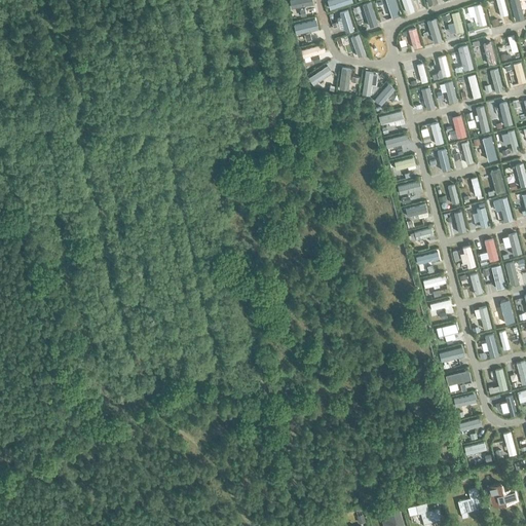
[(290,0),(292,8),(313,4),(311,0),(290,0)]
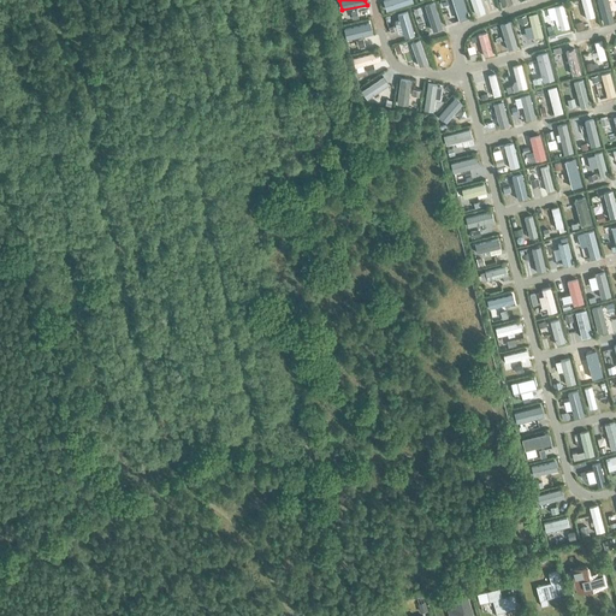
[(388,11),(412,3),(410,0),(390,0),(385,3),(388,11)]
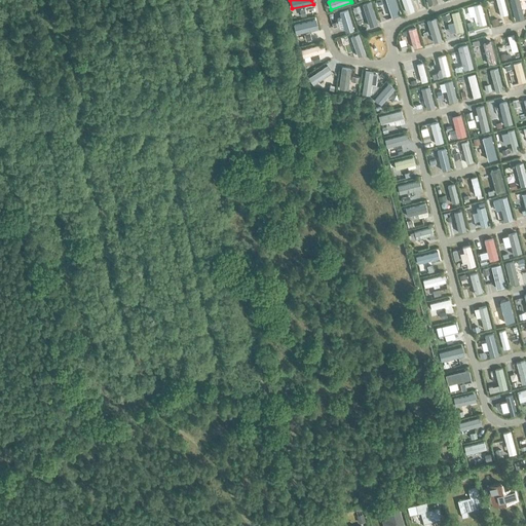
[(387,0),(392,16),(400,14),(396,0),(387,0)]
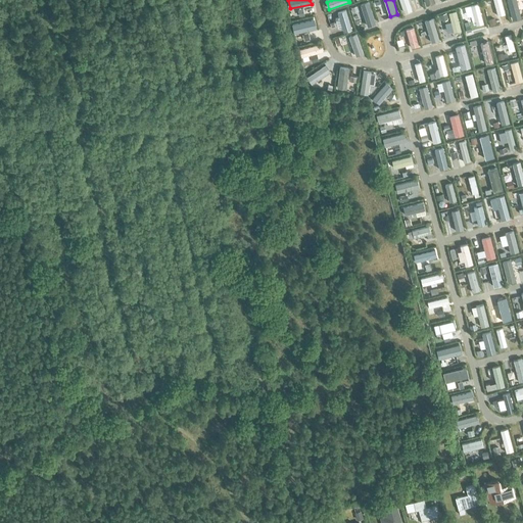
[(399,0),(403,12),(411,10),(408,0),(399,0)]
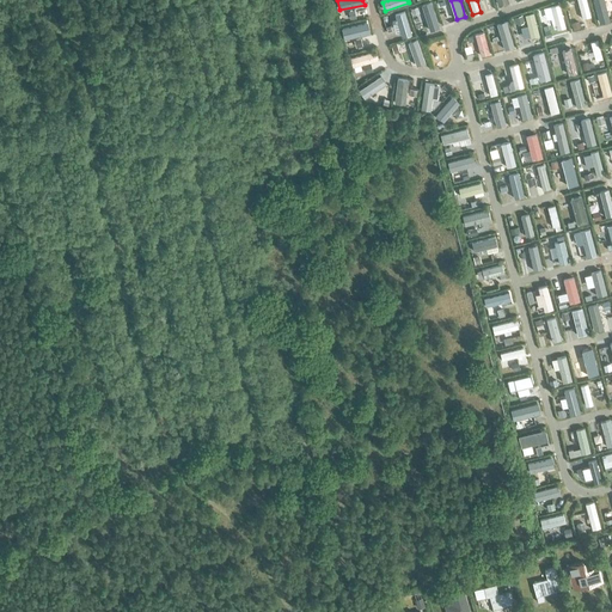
[(591,17),(586,0),(577,0),(582,18),(591,17)]
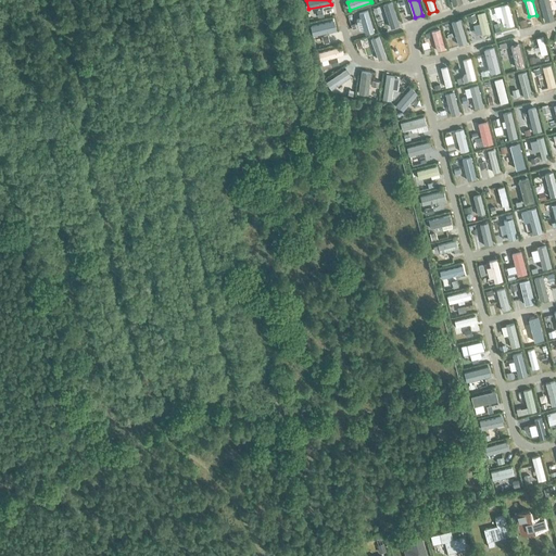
[(553,21),(547,0),(538,0),(544,23),(553,21)]
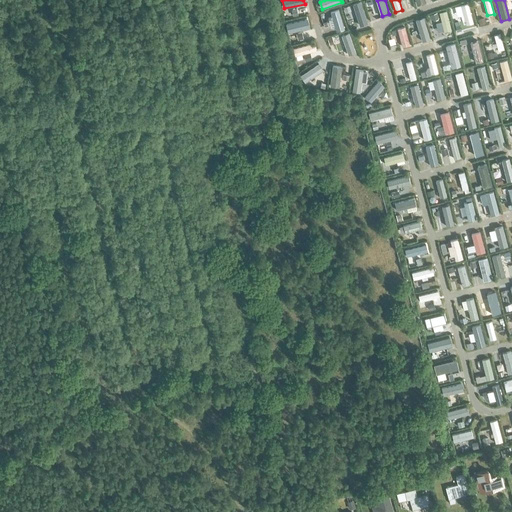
[(353,4),(360,25),(367,23),(361,2),(353,4)]
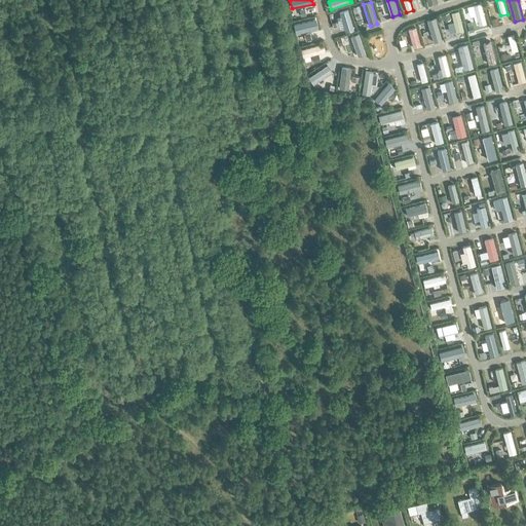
[(486,24),(481,4),(474,6),(479,26),(486,24)]
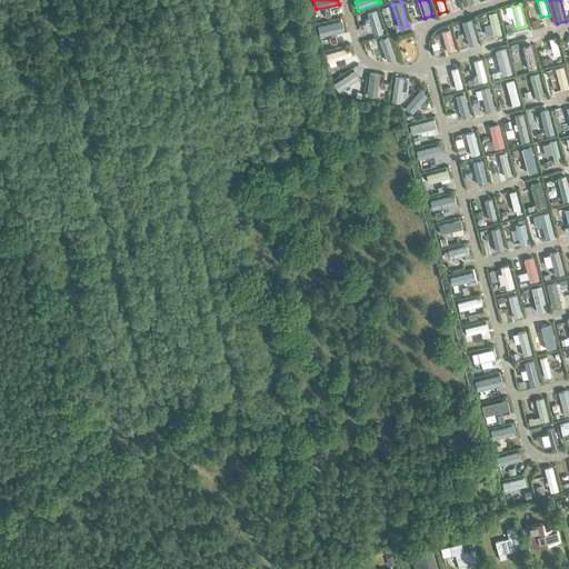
[(368,13),(373,33),(382,31),(377,10),(368,13)]
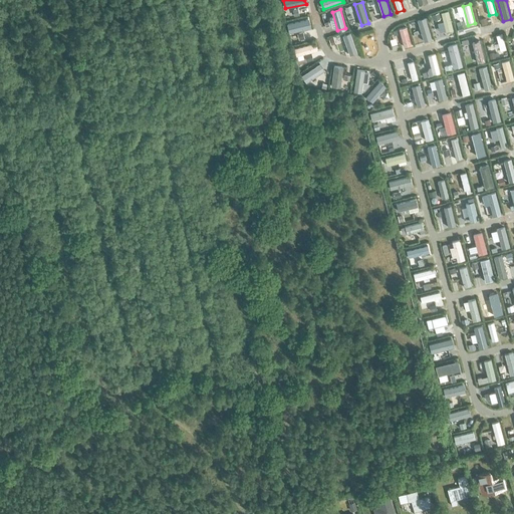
[(452,30),(447,11),(440,12),(445,32),(452,30)]
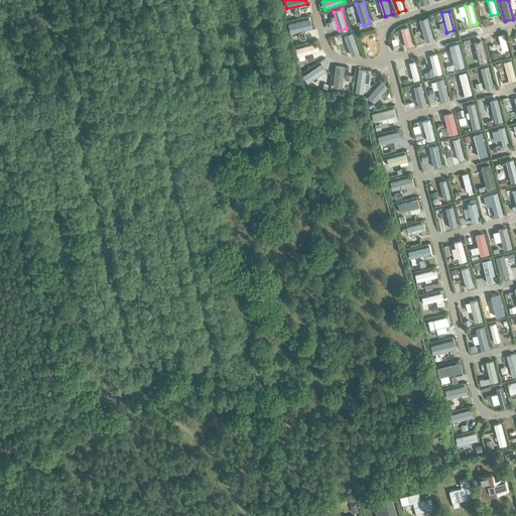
[(432,40),(426,17),(418,20),(424,42),(432,40)]
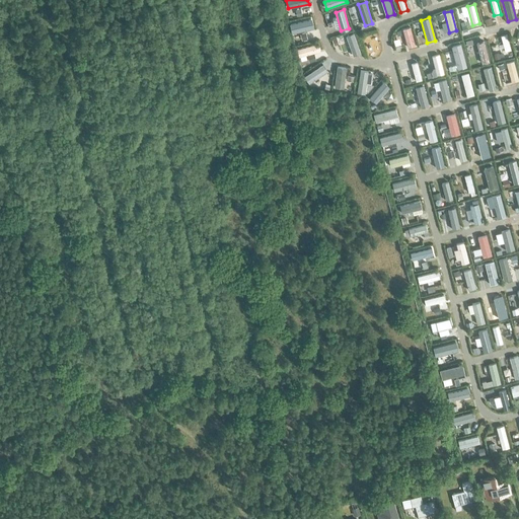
[(294,30),(312,26),(310,19),(293,23),(294,30)]
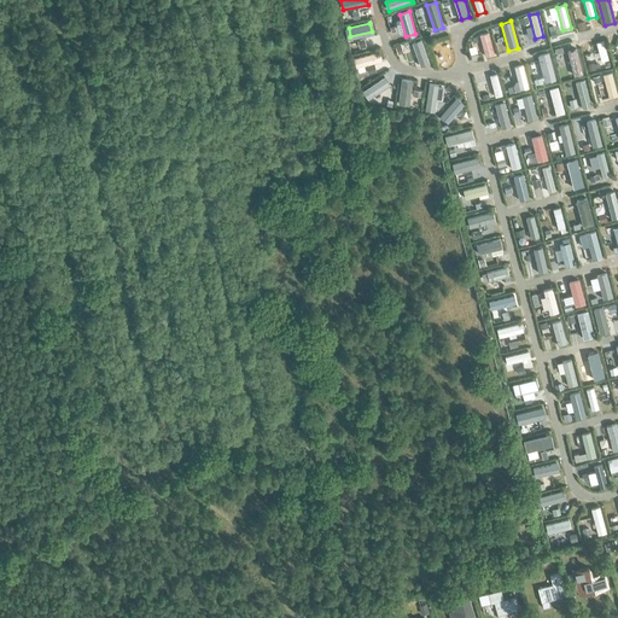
[(494,54),(489,33),(479,35),(484,57),(494,54)]
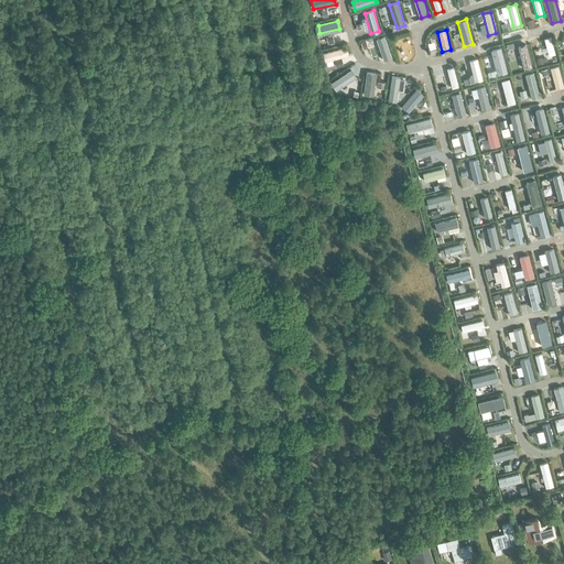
[(377,40),(383,61),(392,57),(384,36),(377,40)]
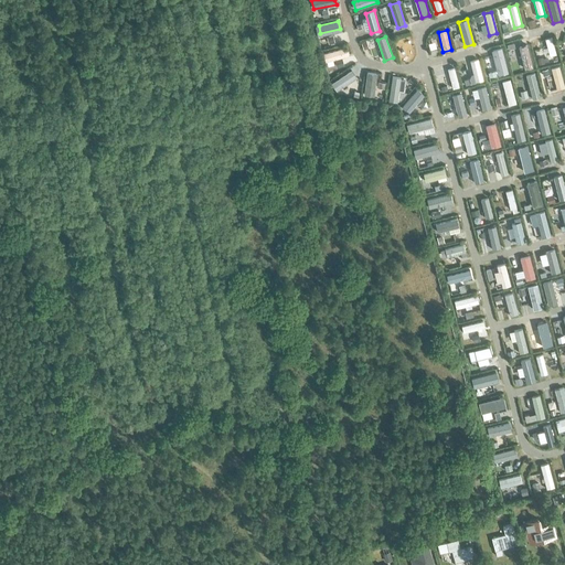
[(556,61),(550,36),(540,40),(546,64),(556,61)]
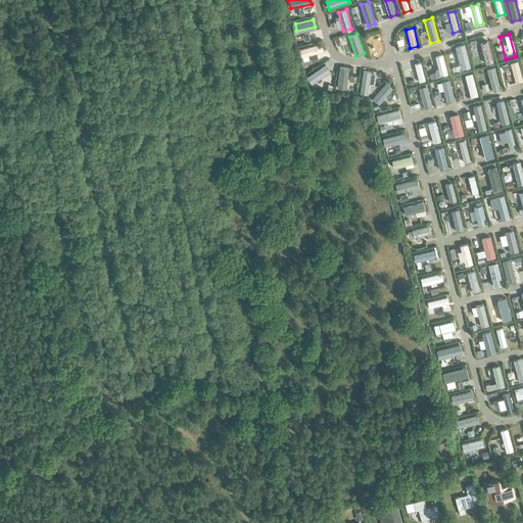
[(493,61),(488,41),(479,43),(484,63),(493,61)]
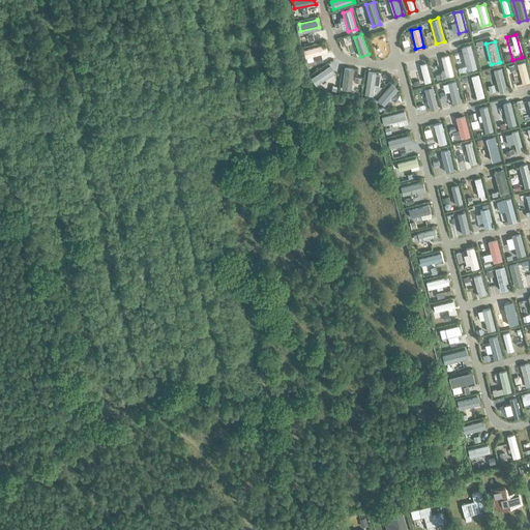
[(310,55),(326,51),(324,45),(308,49),(310,55)]
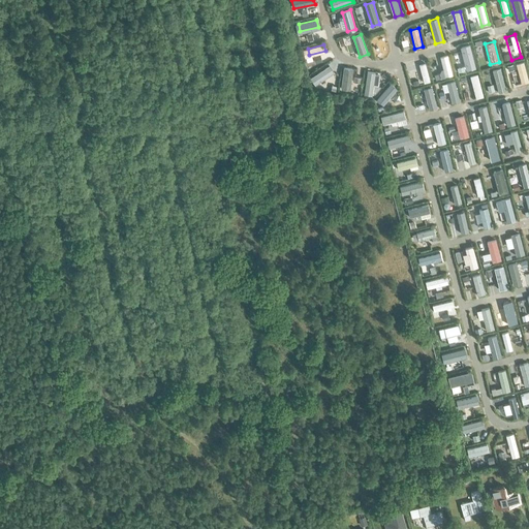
[(475,68),(470,45),(461,48),(466,70),(475,68)]
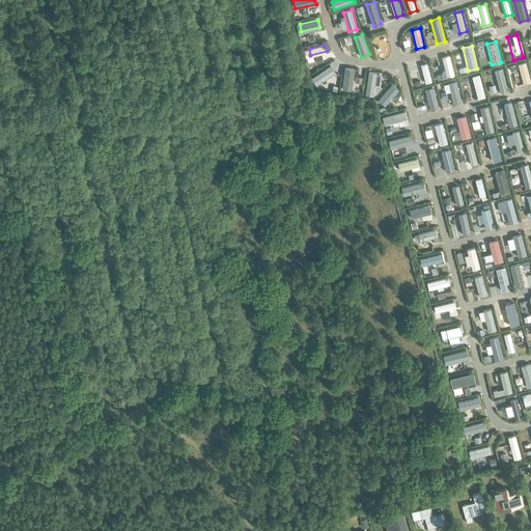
[(454,76),(448,56),(441,58),(446,78),(454,76)]
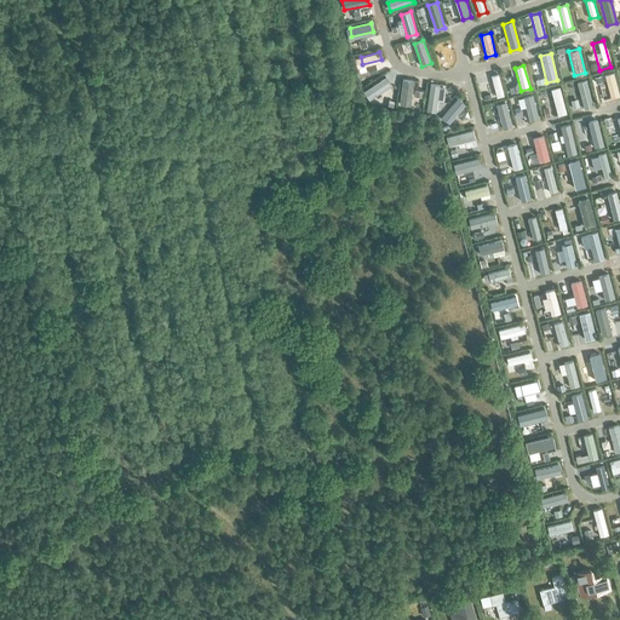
[(619,97),(613,73),(604,75),(610,99),(619,97)]
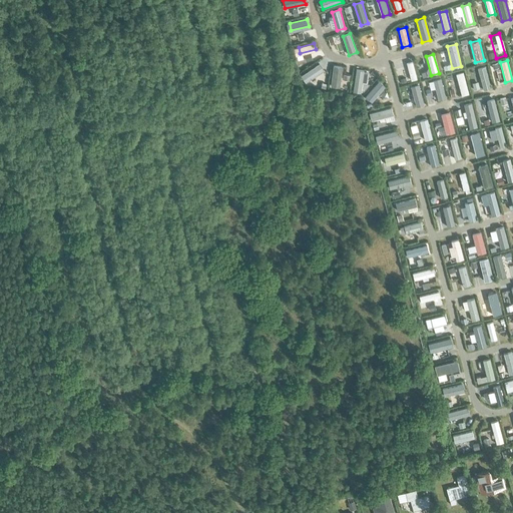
[(417,79),(413,61),(407,63),(411,80),(417,79)]
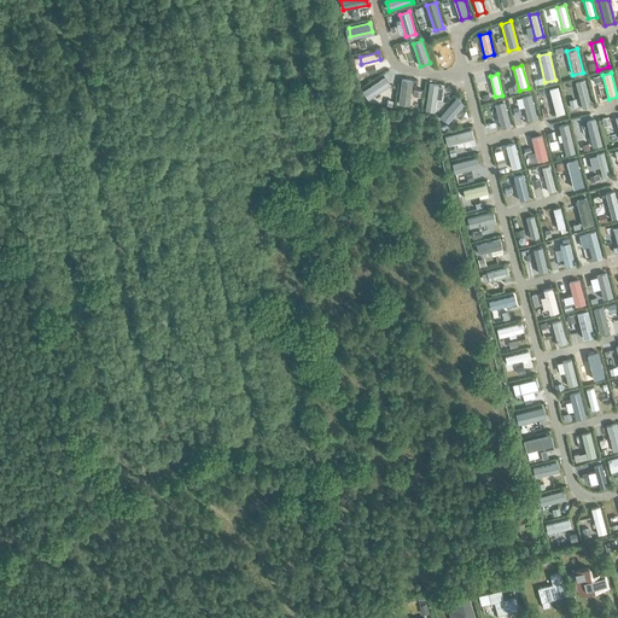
[(386,75),(363,89),(369,98),(391,83),(386,75)]
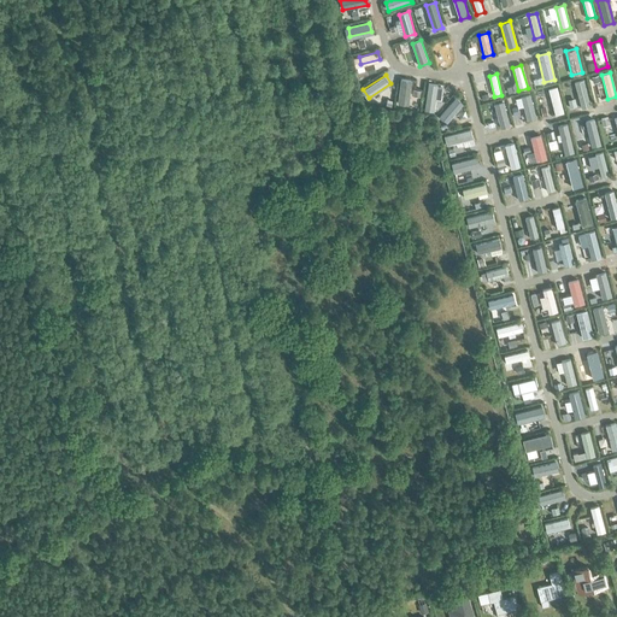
[(401,80),(398,104),(407,105),(411,81),(401,80)]
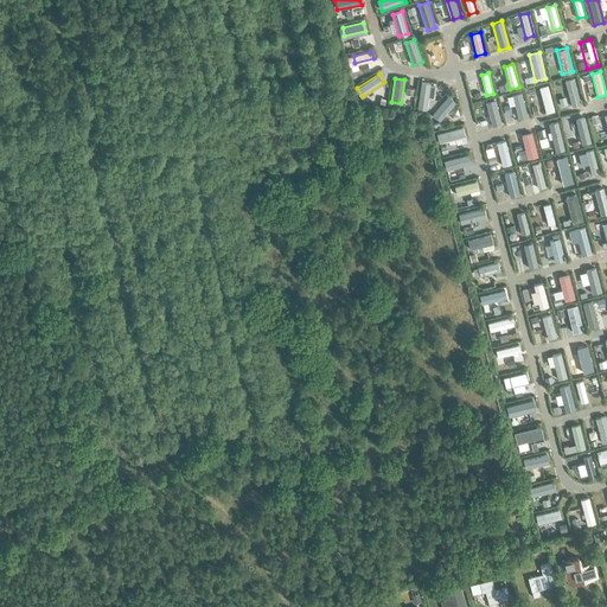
[(581,104),(574,78),(564,81),(572,107),(581,104)]
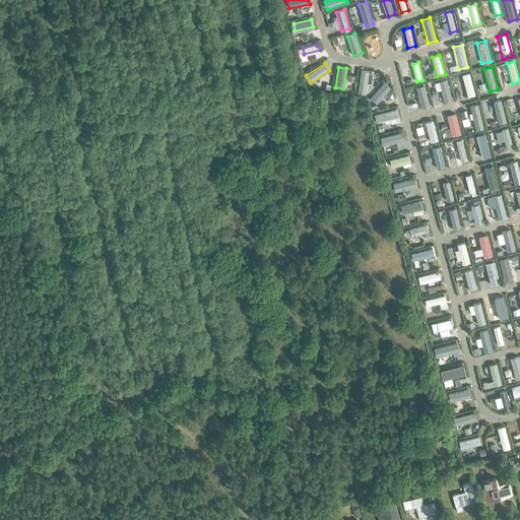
[(366,94),(368,72),(360,71),(356,93),(366,94)]
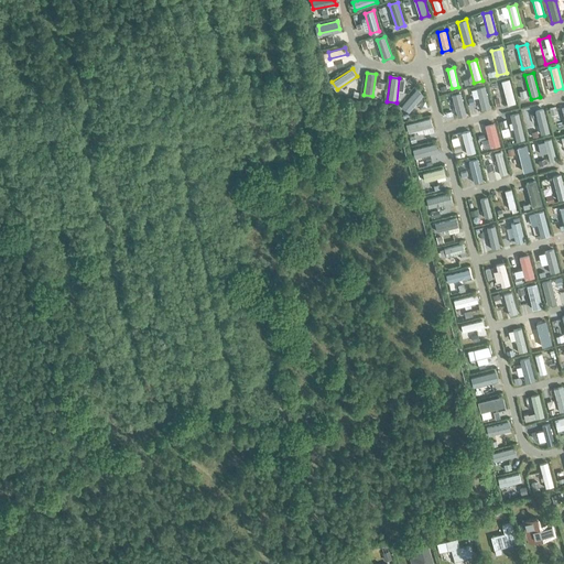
[(514,104),(508,80),(500,83),(507,106),(514,104)]
